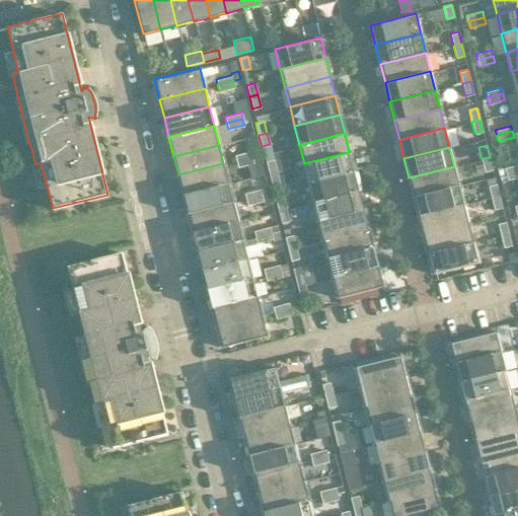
[(250,150),(234,154),(236,160),(251,156),(250,150)]
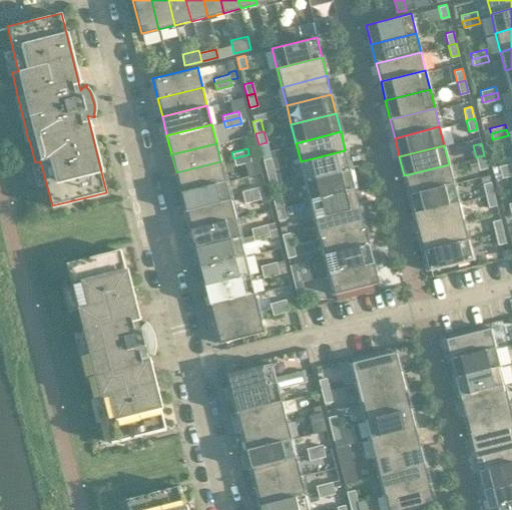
[(345,150),(301,161),(305,180),(350,169),(345,150)]
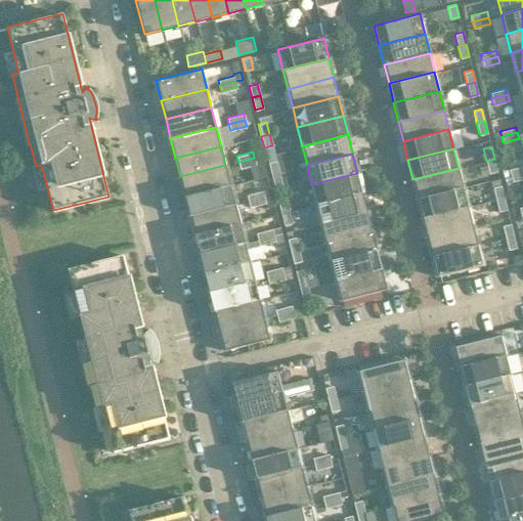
[(254,158),(238,162),(240,168),(256,164),(254,158)]
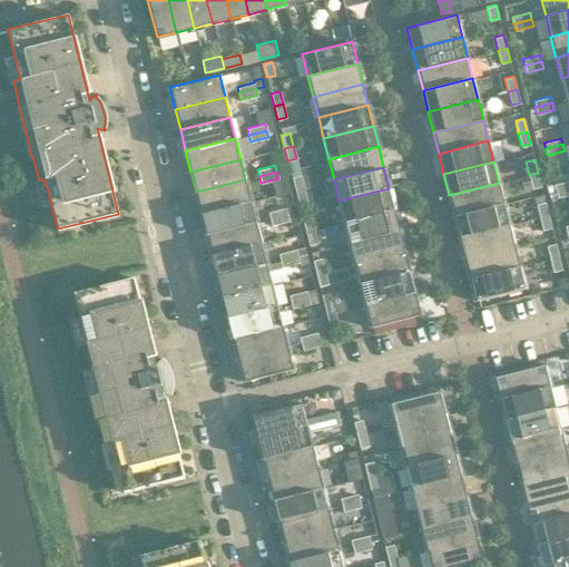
[(538,173),(529,175),(532,188),(541,186),(538,173)]
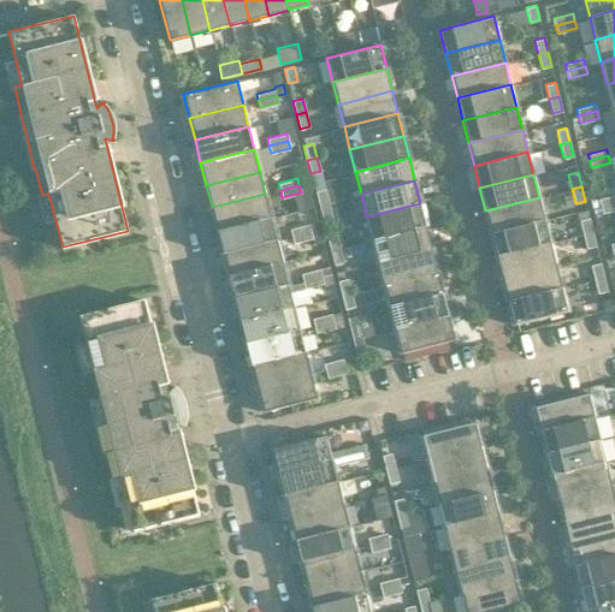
[(325,188),(315,190),(319,205),(329,202),(325,188)]
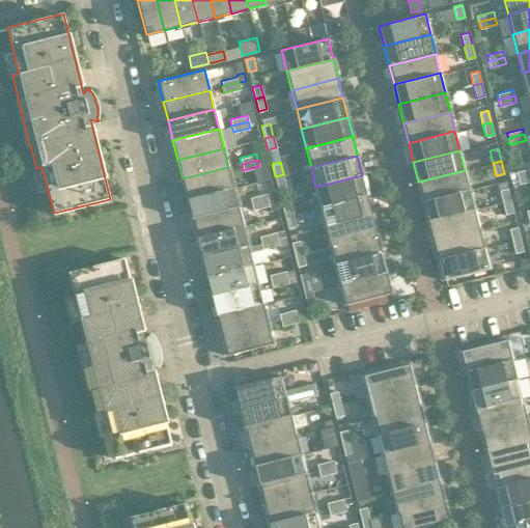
[(228,167),(183,178),(187,198),(233,187),(228,167)]
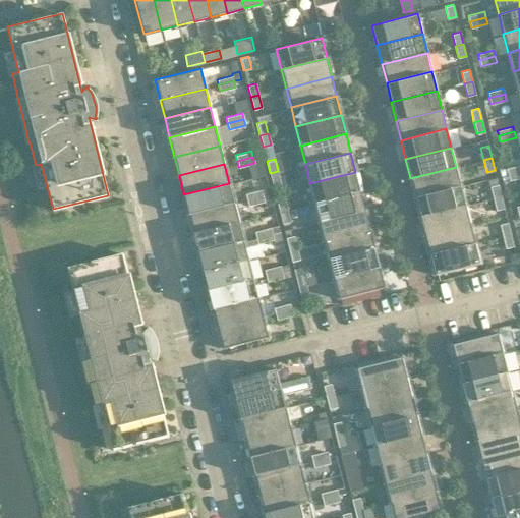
[(519,164),(507,168),(508,173),(519,170),(519,164)]
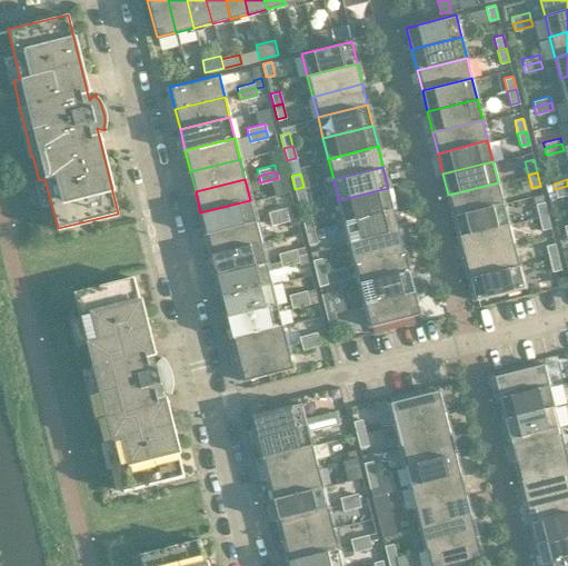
[(498,182),(448,195),(454,215),(502,202),(498,182)]
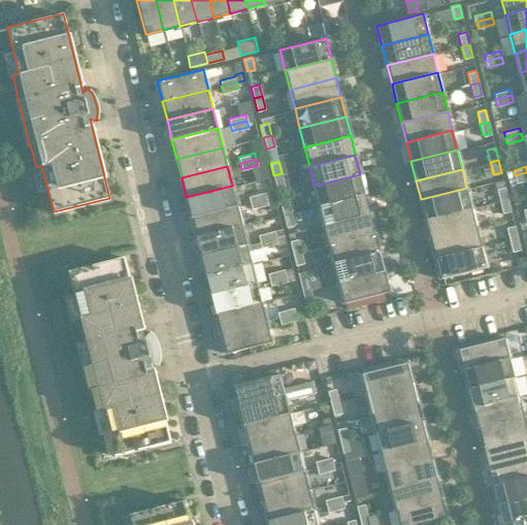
[(526,172),(515,175),(516,183),(526,178),(526,172)]
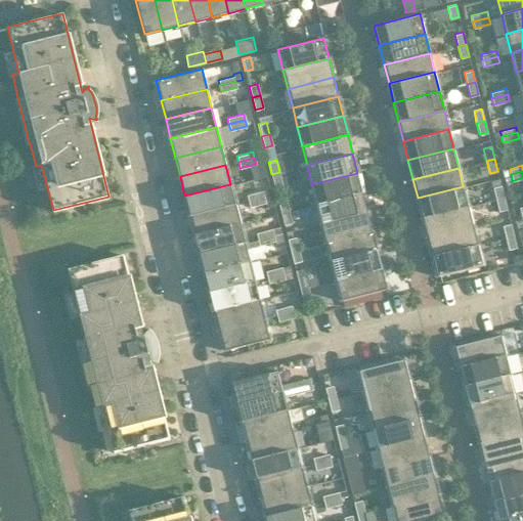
[(279,172),(271,174),(274,186),(282,184),(279,172)]
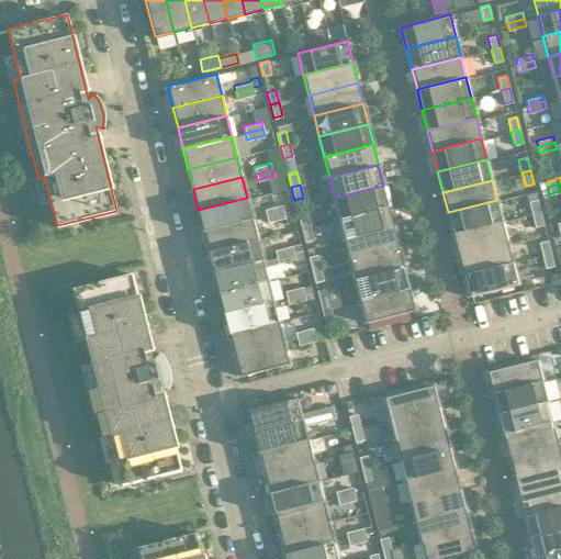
[(383,186),(334,198),(339,217),(389,205),(383,186)]
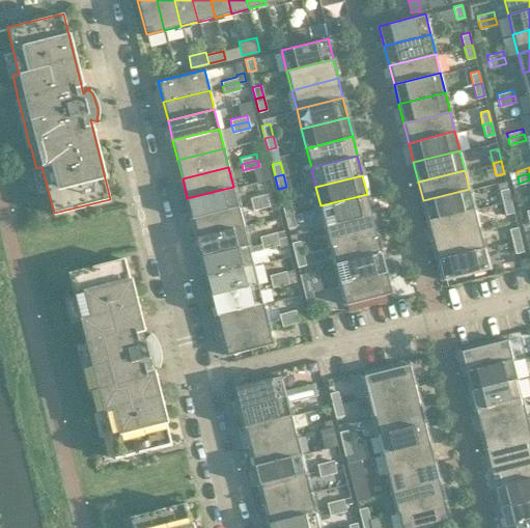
[(233,187),(187,198),(192,218),(239,205),(233,187)]
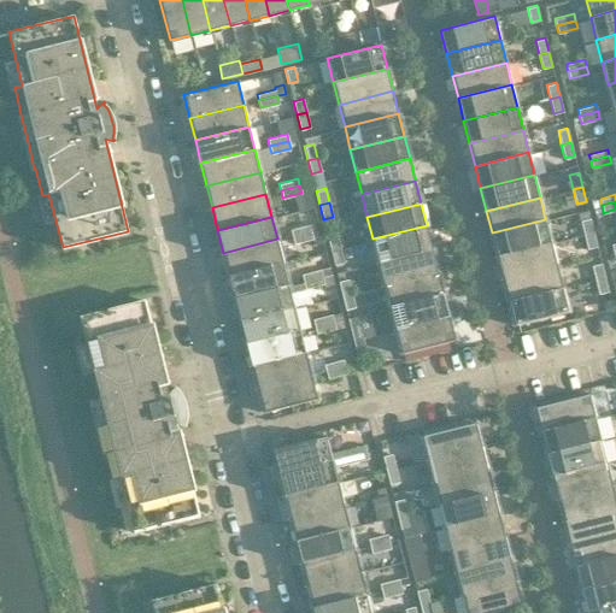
[(580,219),(584,234),(593,231),(590,217),(580,219)]
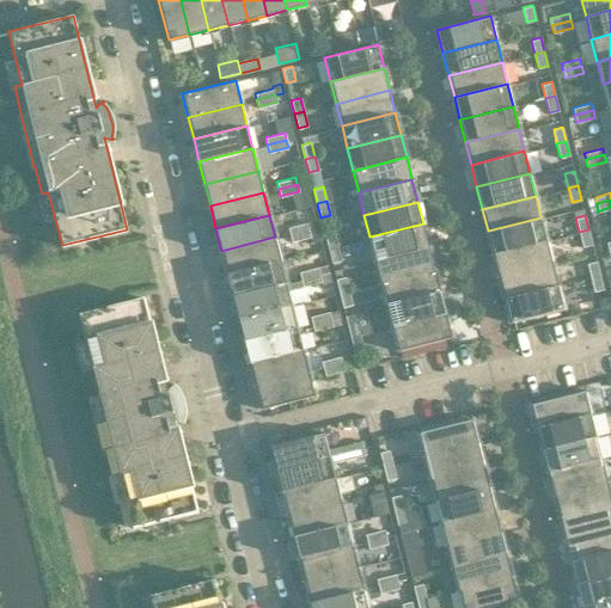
[(541,217),(488,231),(493,253),(547,240),(541,217)]
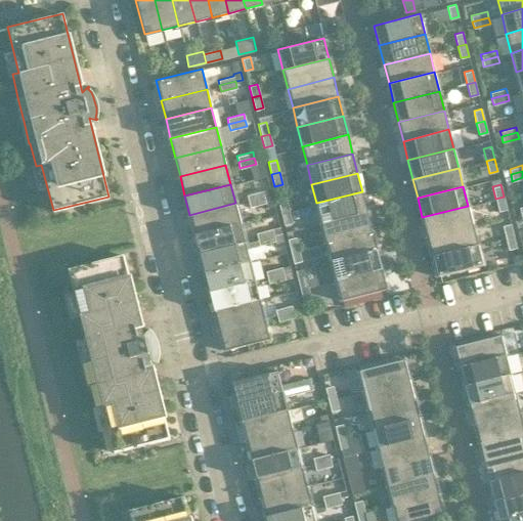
[(262,190),(247,194),(248,200),(264,196),(262,190)]
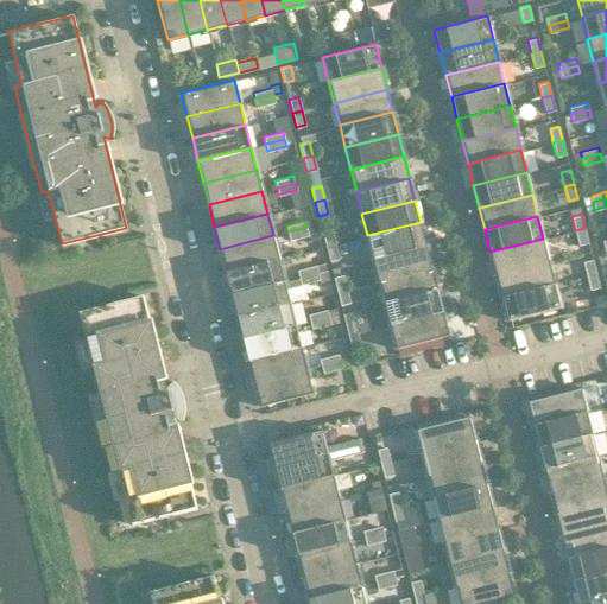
[(421,222),(367,235),(373,258),(425,245),(421,222)]
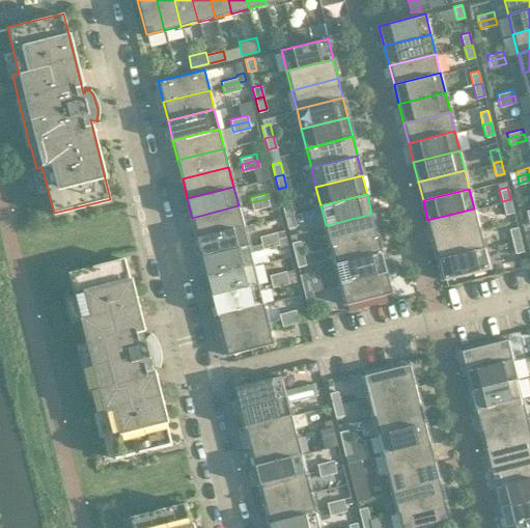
[(268,198),(251,202),(253,209),(269,204),(268,198)]
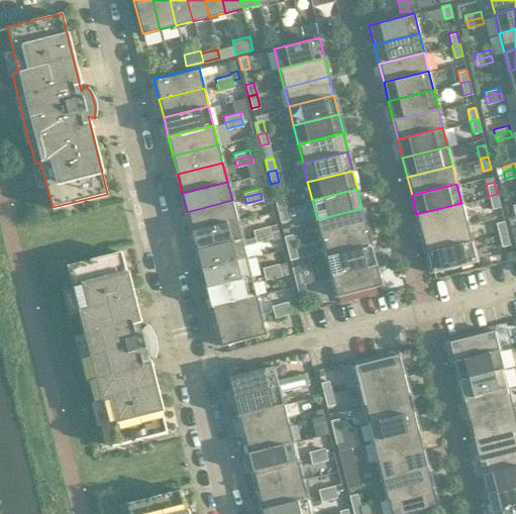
[(497,194),(489,196),(492,208),(500,206),(497,194)]
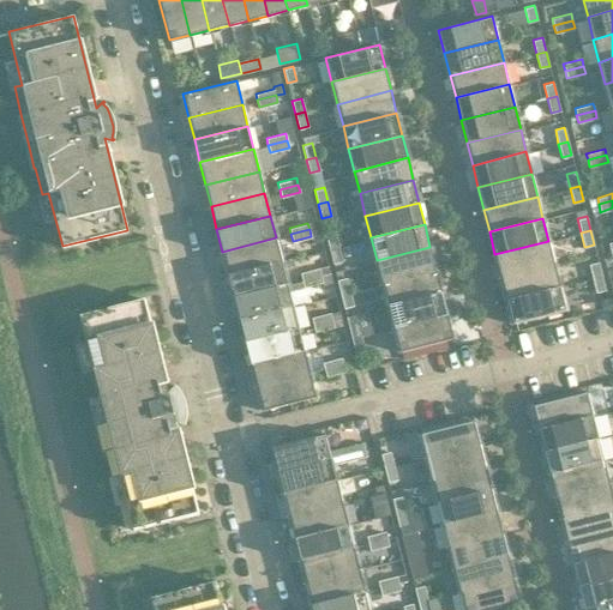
[(335,233),(325,235),(329,248),(338,246),(335,233)]
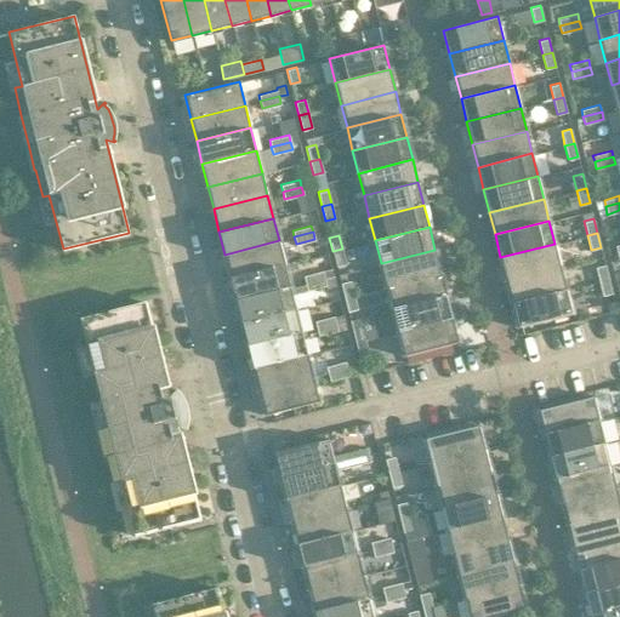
[(279,240),(225,255),(231,276),(284,263),(279,240)]
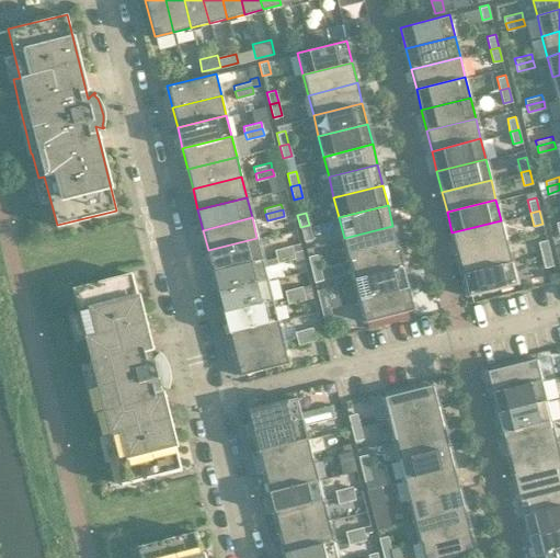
[(501,220),(452,232),(457,253),(506,241),(501,220)]
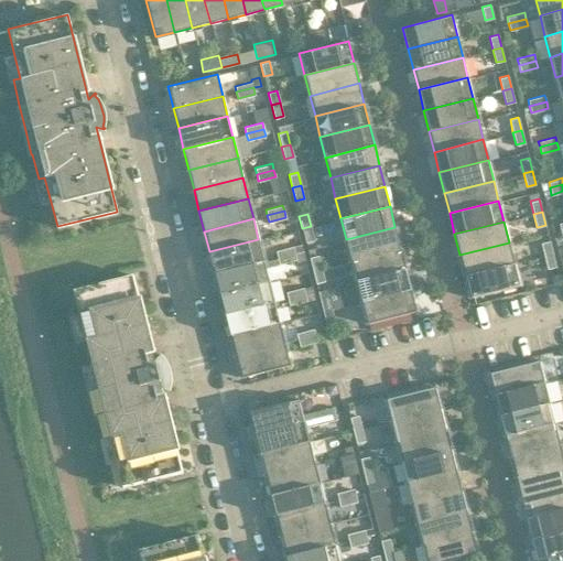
[(311,226),(302,228),(305,241),(314,239),(311,226)]
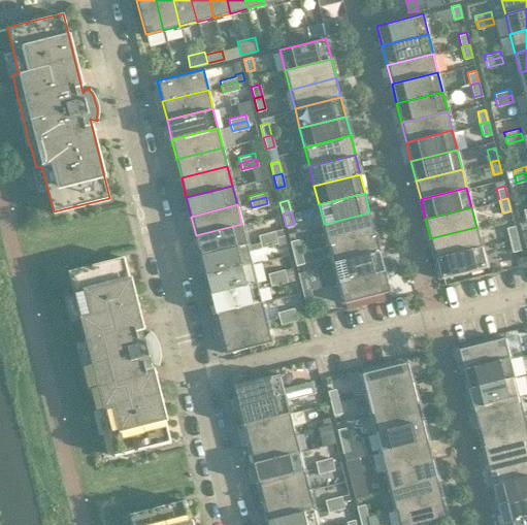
[(369,212),(324,224),(329,243),(374,231),(369,212)]
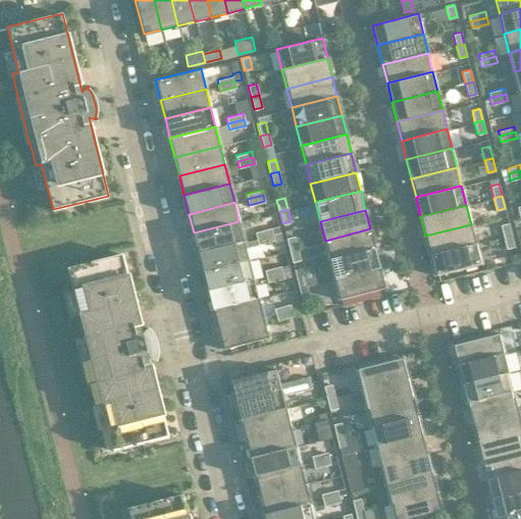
[(239,221),(194,232),(199,252),(244,241),(239,221)]
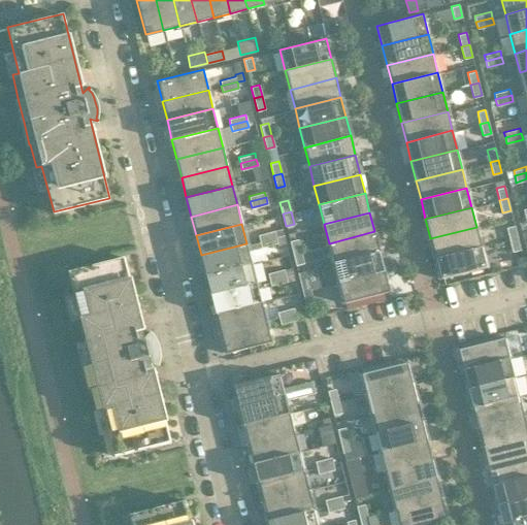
[(515,225),(506,227),(509,238),(517,236),(515,225)]
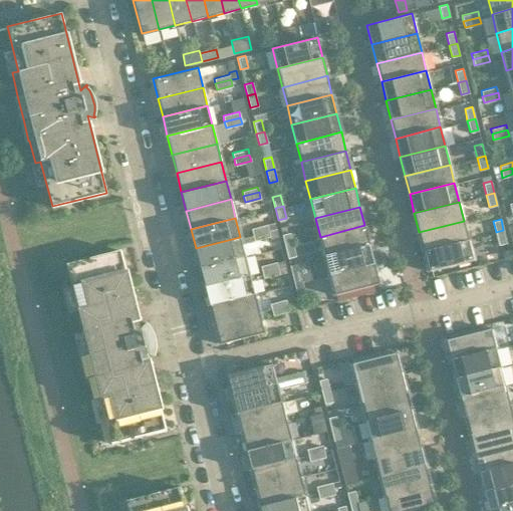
[(464,221),(419,232),(424,250),(468,239),(464,221)]
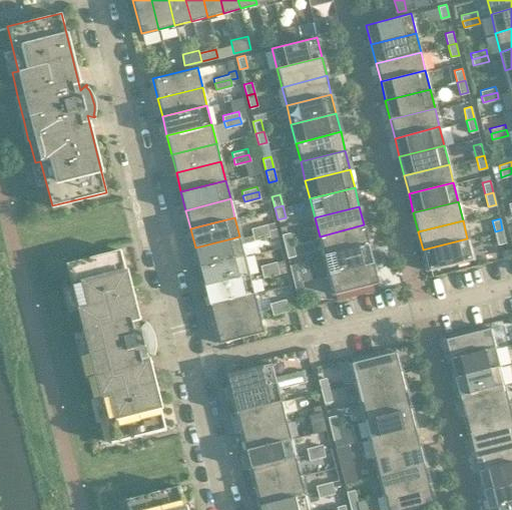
[(267,223),(250,227),(252,233),(268,229),(267,223)]
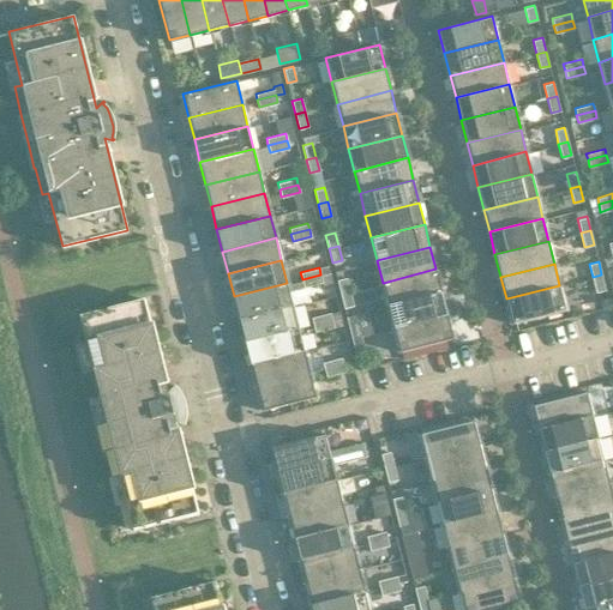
[(436,269),(383,283),(388,305),(442,291),(436,269)]
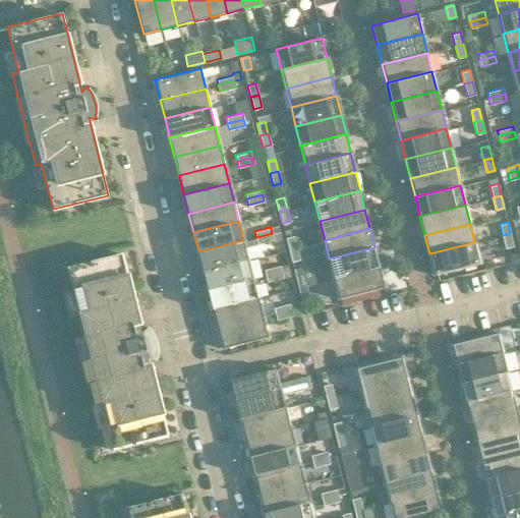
[(272,233),(256,237),(257,243),(274,239),(272,233)]
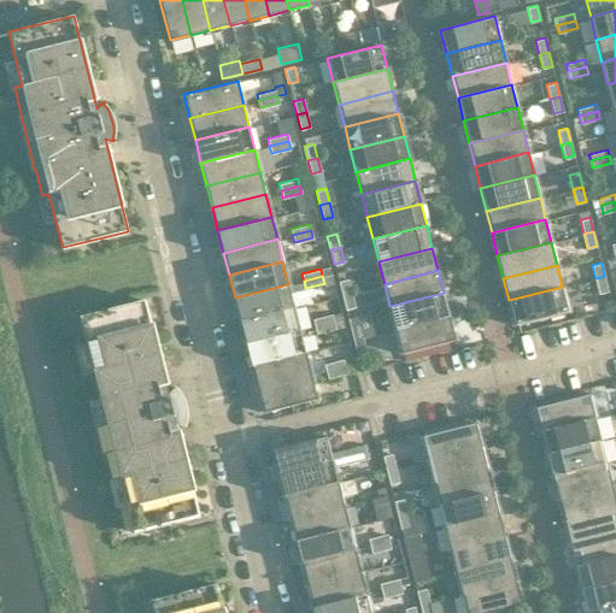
[(604,276),(596,278),(598,293),(608,290),(604,276)]
